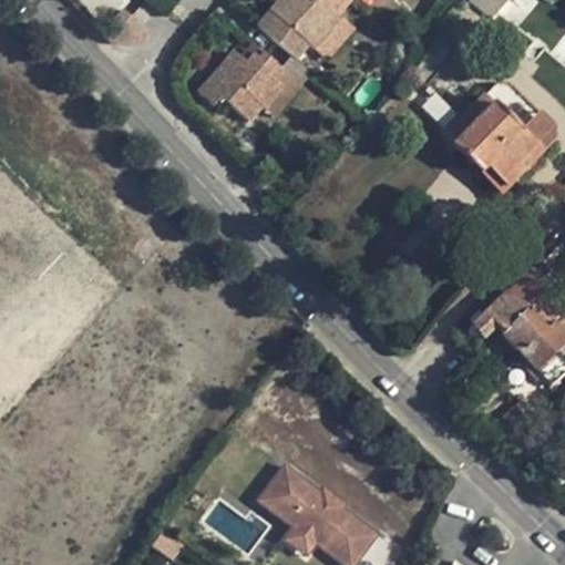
[(274,0),(277,3),(258,26),(297,59),(297,60),(310,44),(315,49),(320,43),(341,19),(342,17),(336,11),(322,0),(317,0),(315,2),(312,0),(274,0)]
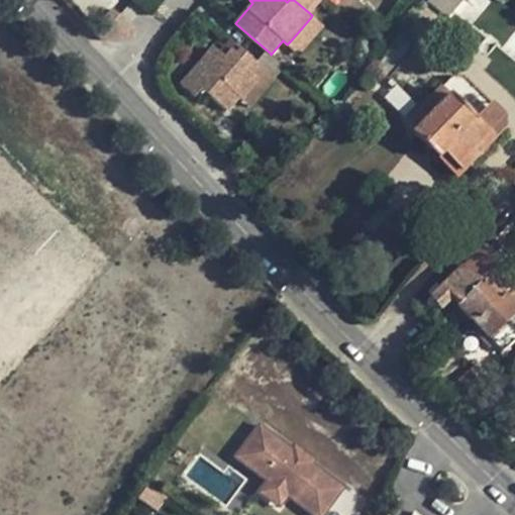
[(294,0),(306,10),(315,0),(294,0)]
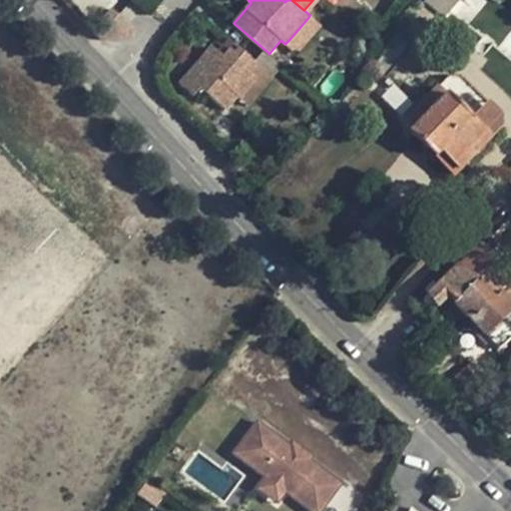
[(430,0),(446,14),(457,0),(430,0)]
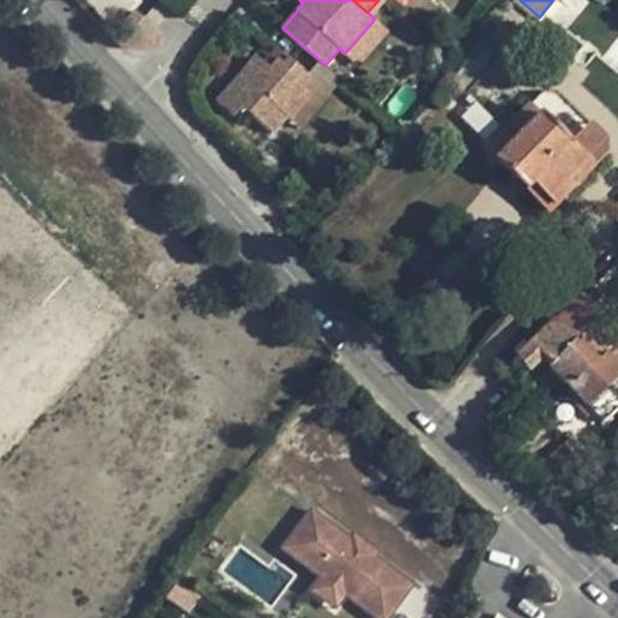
[(373,21),(350,47),(364,57),(385,32),(373,21)]
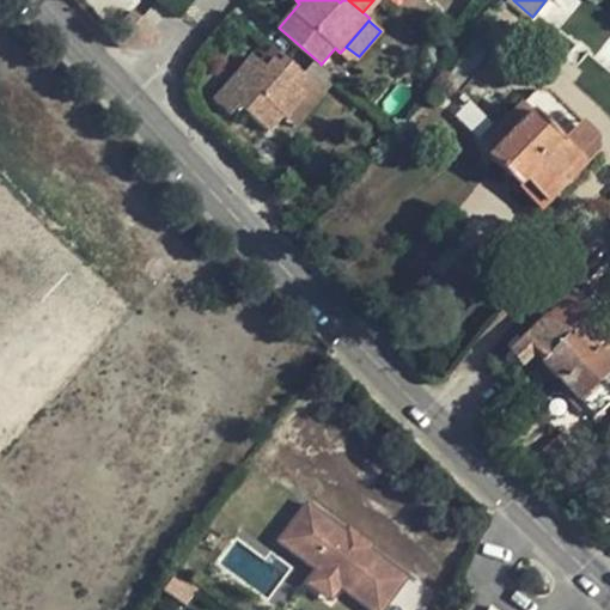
[(445,75),(464,91),(500,48),(482,32),(445,75)]
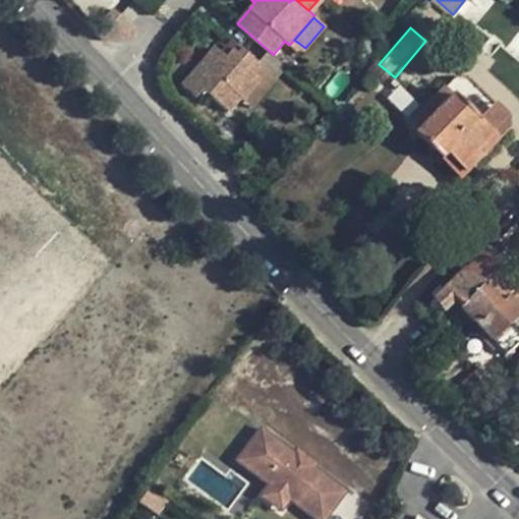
[(233,39),(223,52),(228,57),(235,49),(240,53),(243,49),(233,39)]
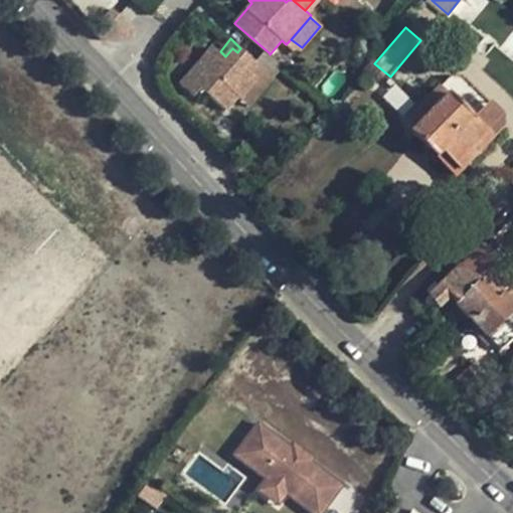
[(214,46),(181,83),(195,97),(203,89),(227,110),(239,97),(242,100),(259,80),(252,75),(261,65),(260,64),(240,48),(237,52),(232,48),(225,56),(220,51),(214,46)]
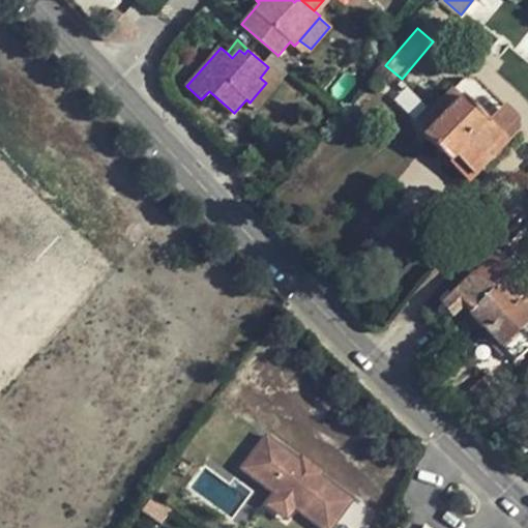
[(277,55),(267,66),(268,67),(282,80),(292,68),(277,56),(277,55)]
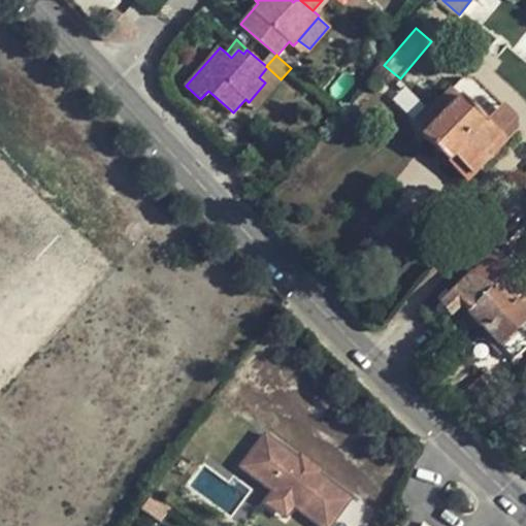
[(281,79),(267,67),(259,77),(265,83),(249,102),(256,108),(281,79)]
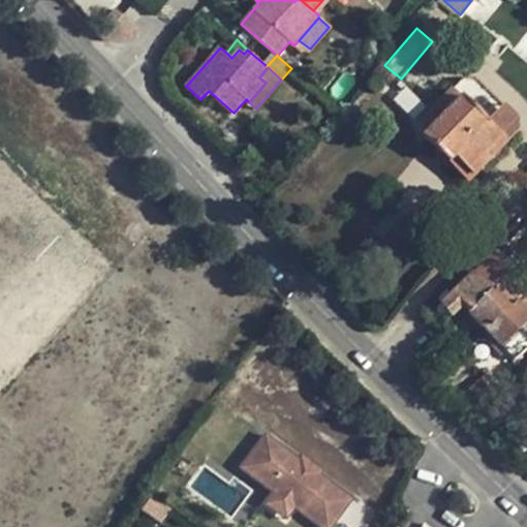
[(445,157),(469,181),(519,131),(519,117),(504,104),(493,117),(473,97),(485,86),(476,78),(464,78),(423,120),(424,136),(436,149),(445,157)]
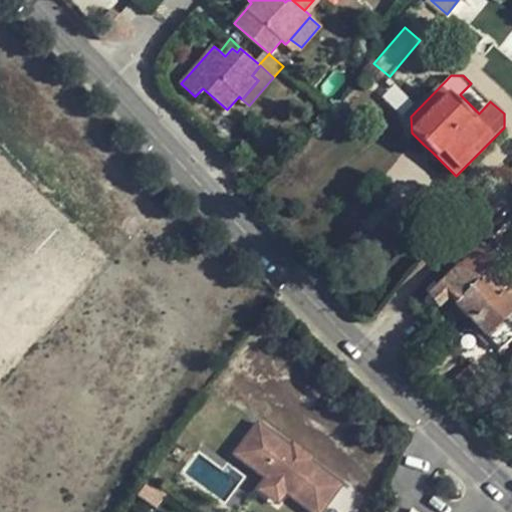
[(471,83),(460,94),(479,113),(490,101),(471,83)]
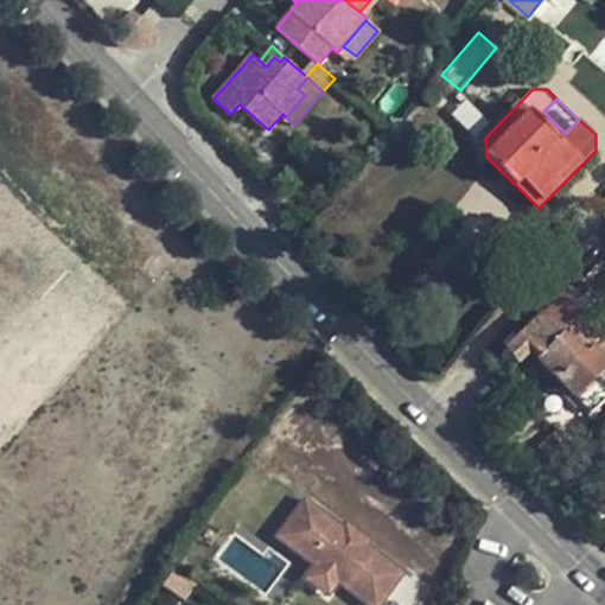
[(507,186),(511,180),(501,171),(496,176),(507,186)]
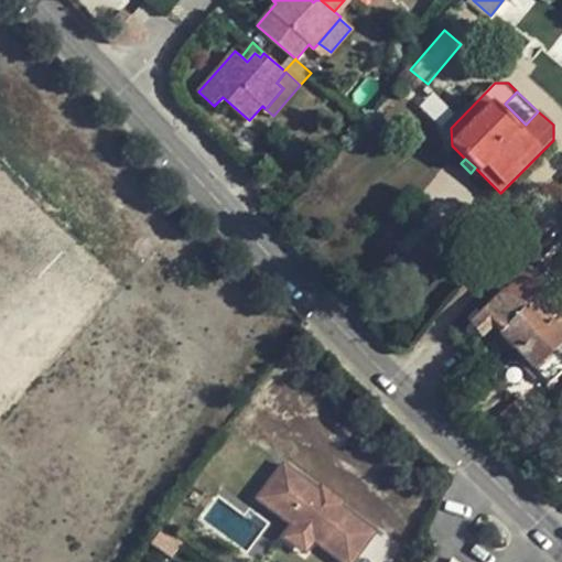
[(505,289),(471,323),(482,337),(495,325),(499,331),(525,307),(523,306),(547,285),(529,268),(506,290),(505,289)]
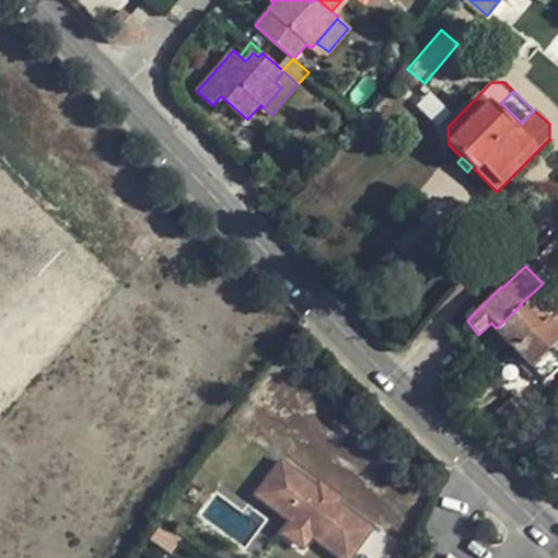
[(521,305),(496,328),(546,381),(557,369),(557,294),(544,282),(543,283),(520,304),(521,305)]
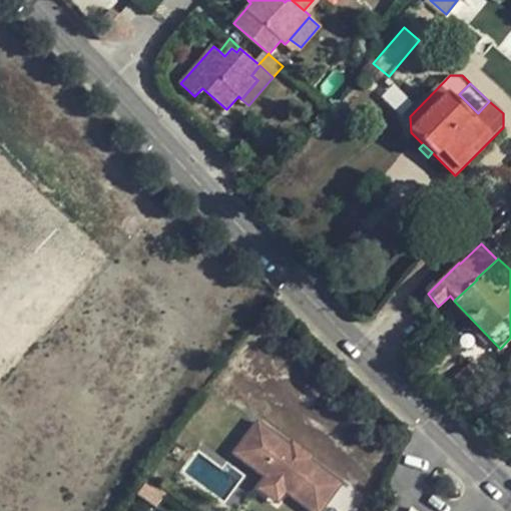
[(316,376),(307,385),(319,396),(328,387),(316,376)]
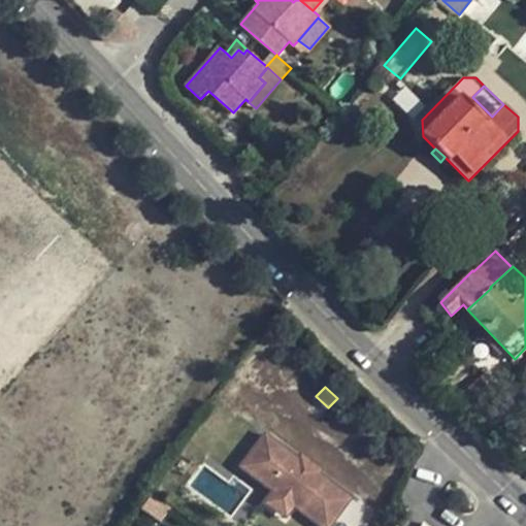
[(479,397),(470,388),(463,395),(471,403),(479,397)]
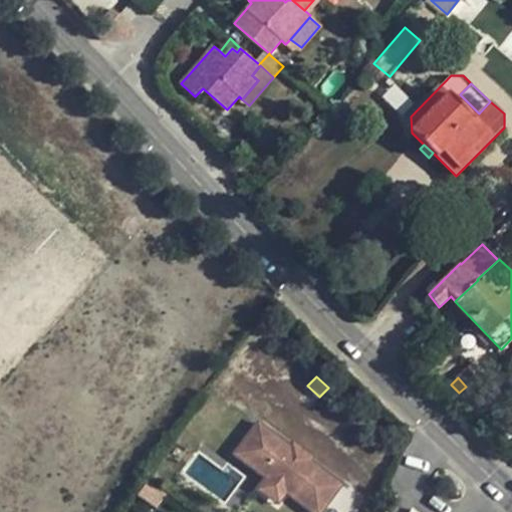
[(268,475),(288,490),(295,495),(293,497),(313,511),(321,511),(343,484),(317,465),(315,467),(283,442),(285,440),(259,421),(235,454),(260,473),(262,470),(268,475)]
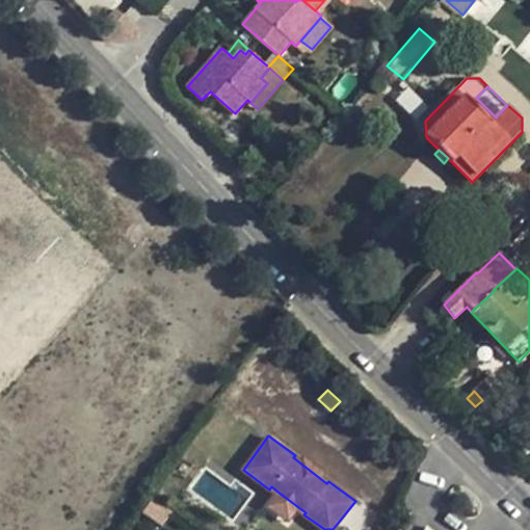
[(298,507),(277,492),(267,505),(288,522),(298,507)]
